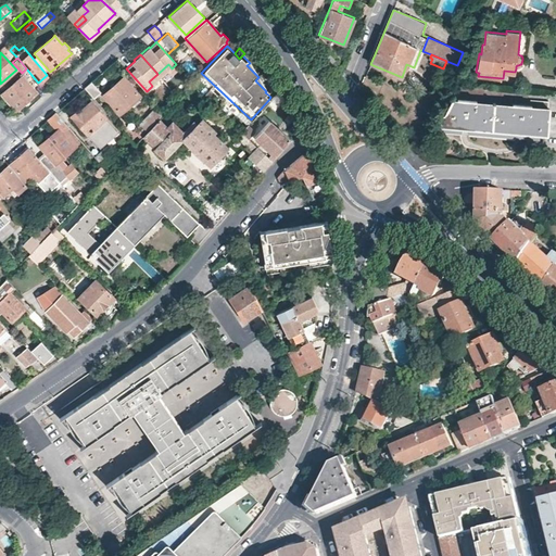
[(446,61),(443,68),(436,85),(446,89),(450,83),(457,65),(446,61)]
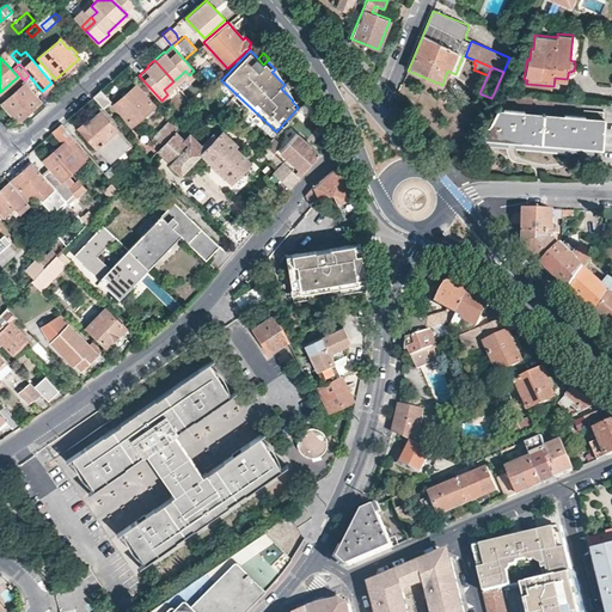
[(35,83),(29,75),(24,80),(22,81),(23,83),(28,89),(35,83)]
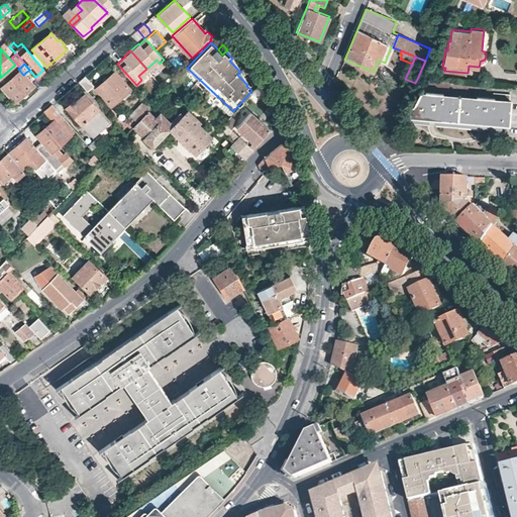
[(23,75),(19,70),(1,86),(15,103),(34,86),(23,75)]
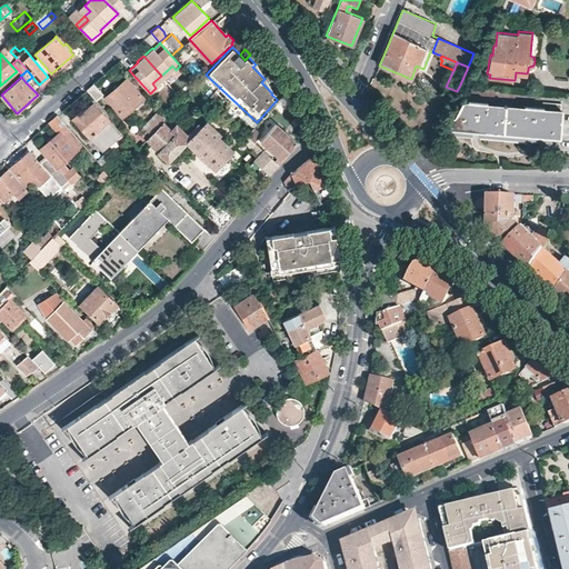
[(127,77),(106,96),(122,115),(140,99),(142,101),(145,100),(142,97),(143,96),(127,77)]
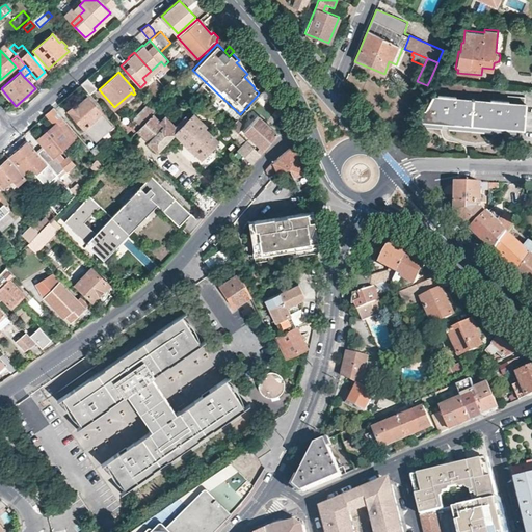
[(87,77),(81,82),(89,92),(96,86),(87,77)]
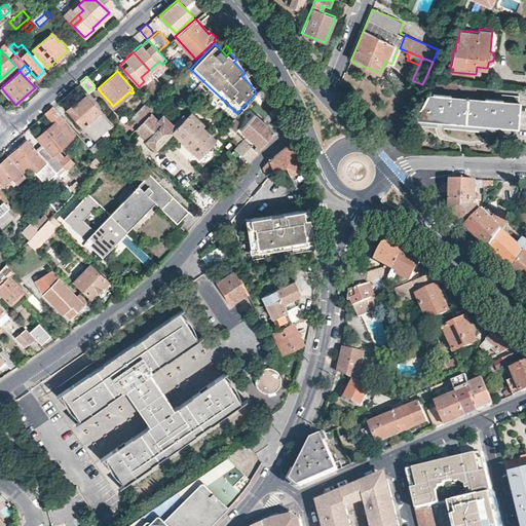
[(267,91),(263,83),(256,91),(255,94),(261,99),(267,91)]
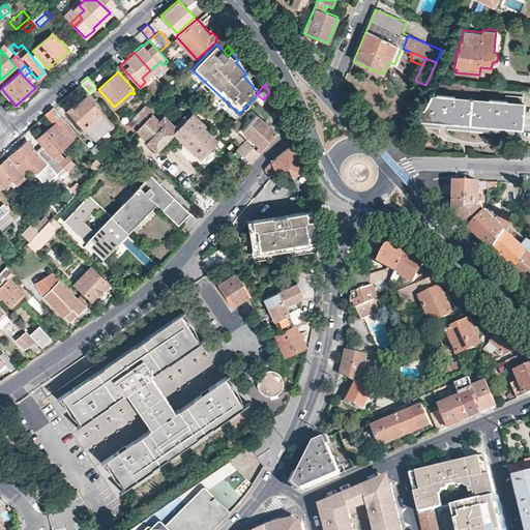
[(113,124),(87,95),(77,104),(76,101),(67,109),(95,141),(113,124)]
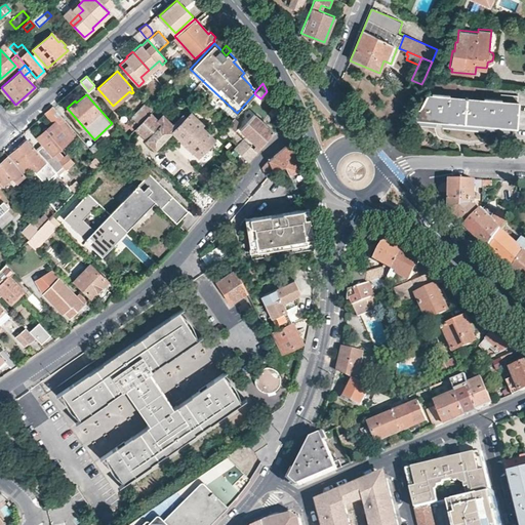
[(519,117),(519,103),(519,95),(501,94),(501,102),(428,96),(418,111),(416,111),(415,122),(498,127),(497,142),(516,144),(517,128),(519,117)]
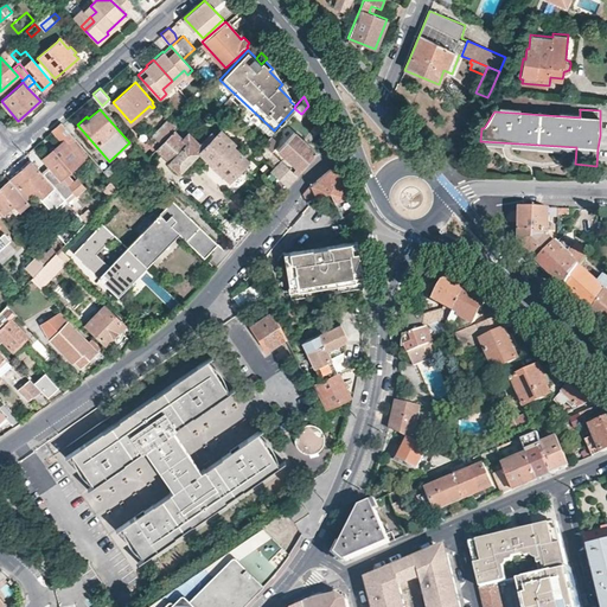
[(153,145),(179,122),(178,120),(173,123),(170,119),(147,138),(153,145)]
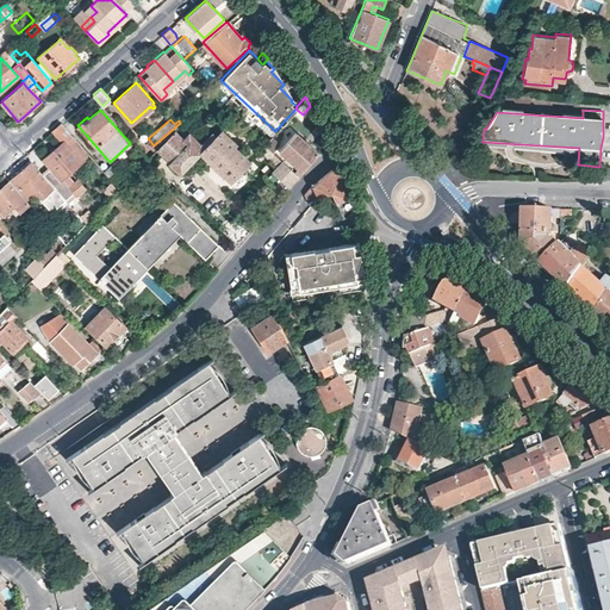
[(76,138),(62,123),(54,130),(62,138),(42,155),(51,167),(63,179),(73,170),(88,157),(74,139),(76,138)]
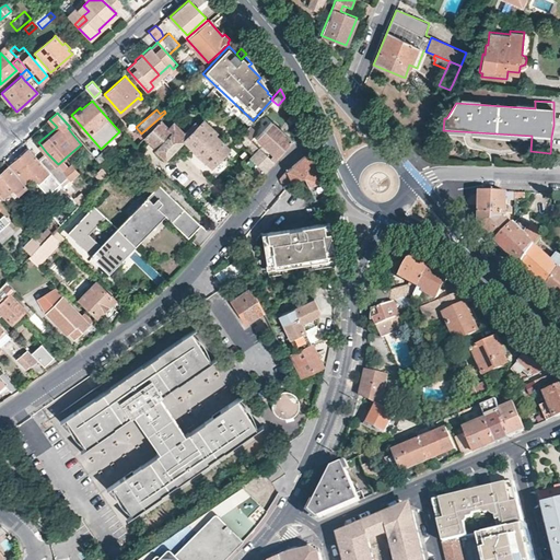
[(184,132),(173,121),(167,127),(159,119),(144,135),(156,146),(154,149),(165,160),(184,139),(190,132),(187,129),(184,132)]
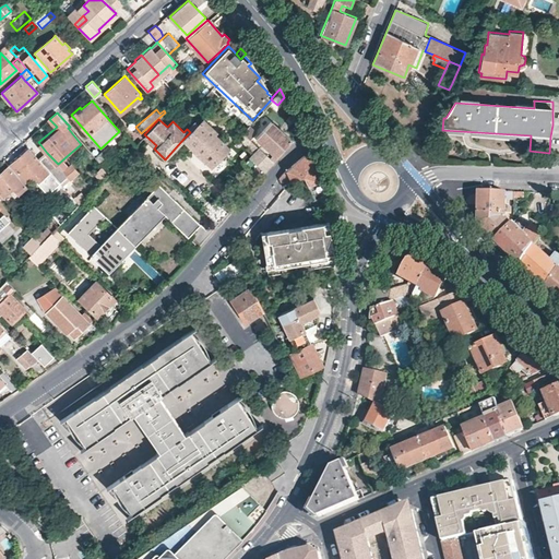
[(228,147),(213,133),(215,131),(203,119),(198,126),(194,121),(187,129),(190,132),(183,139),(211,165),(228,147)]
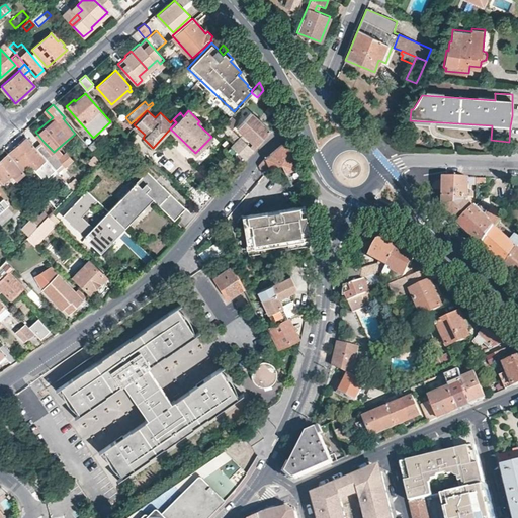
[(265,135),(269,130),(251,111),(237,127),(256,145),(265,135)]
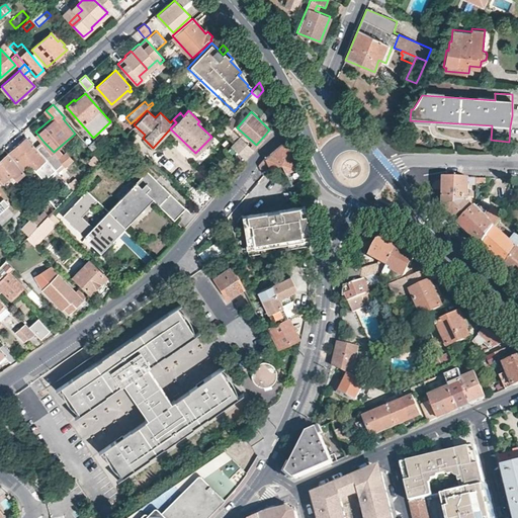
[(230,115),(224,122),(231,128),(237,122),(230,115)]
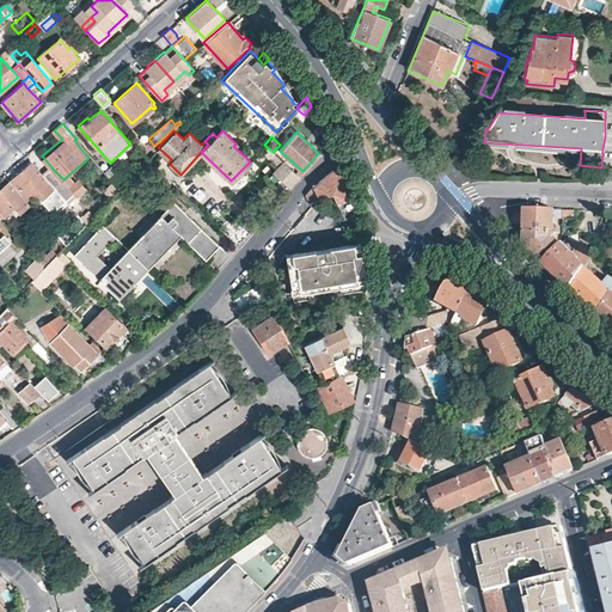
[(282,160),(273,152),(267,158),(276,167),(282,160)]
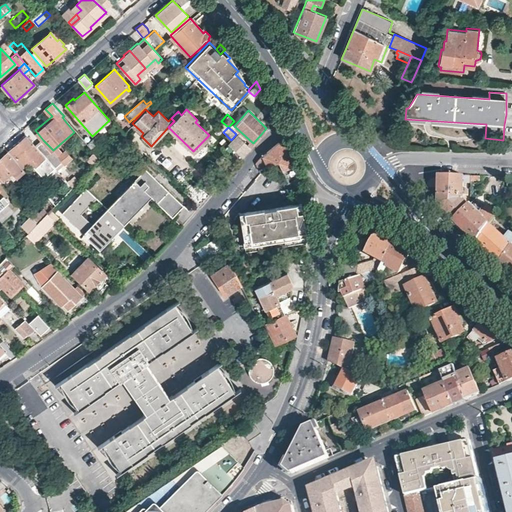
[(241,156),(250,147),(236,134),(231,140),(228,144),(241,156)]
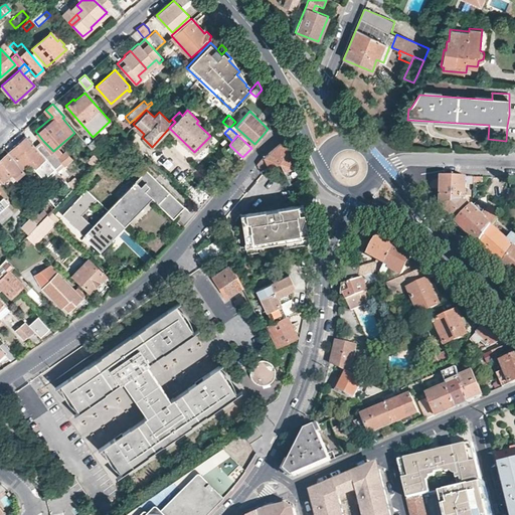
[(37,147),(27,136),(10,151),(24,167),(31,161),(37,167),(43,162),(51,171),(55,167),(37,147)]
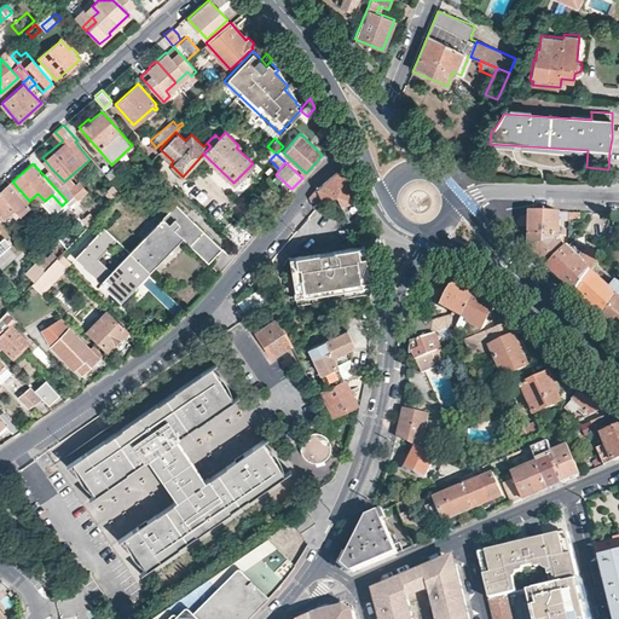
[(106,173),(121,189),(128,181),(114,166),(106,173)]
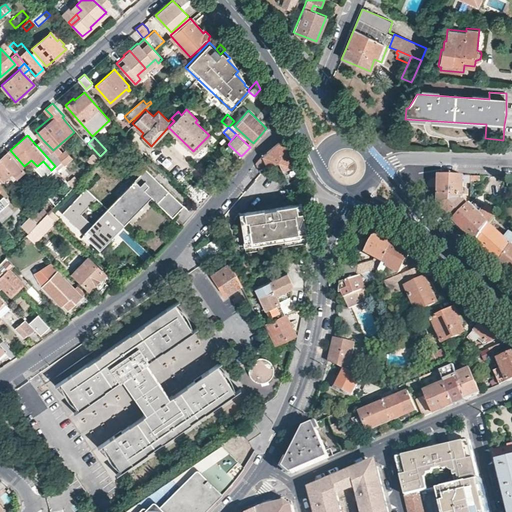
[(37,146),(55,166),(57,168),(63,162),(65,164),(73,157),(61,143),(53,150),(43,140),(37,146)]
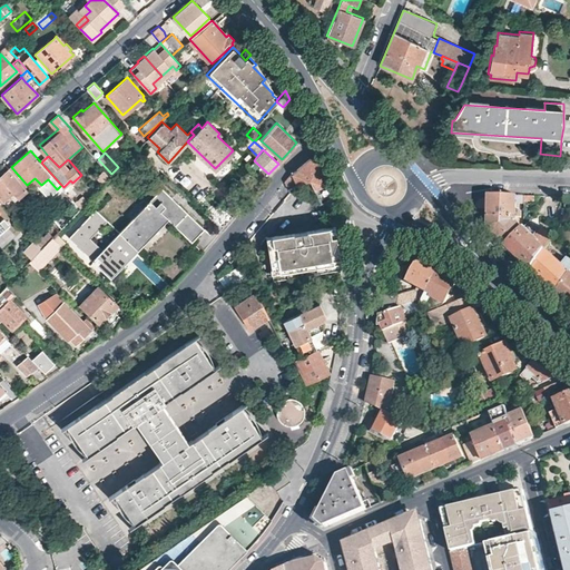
[(283,180),(286,187),(310,176),(316,189),(325,185),(320,166),(317,160),(308,157),(283,180)]
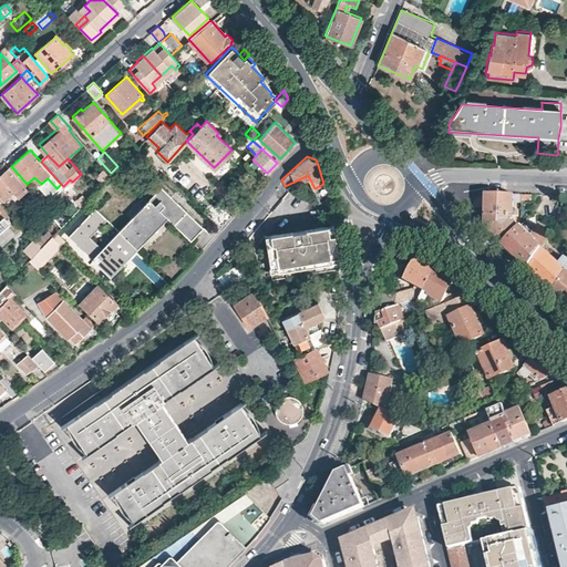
[(96,174),(103,182),(106,178),(110,175),(103,167),(96,174)]
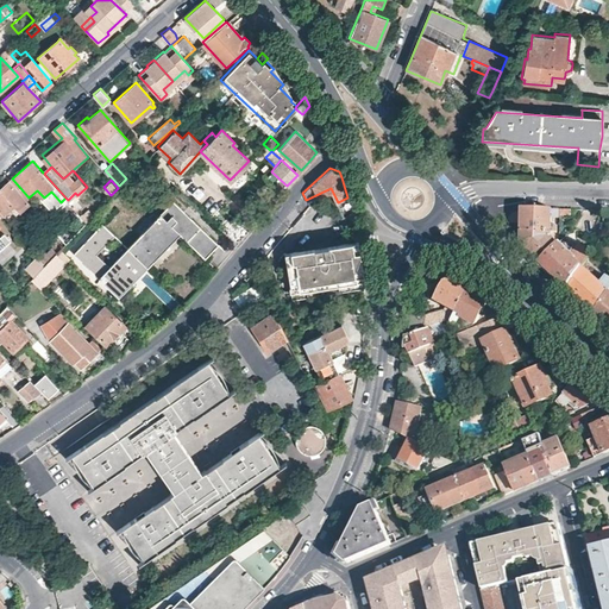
[(0,215),(1,218),(11,209),(18,215),(31,205),(8,181),(0,188),(0,215)]
